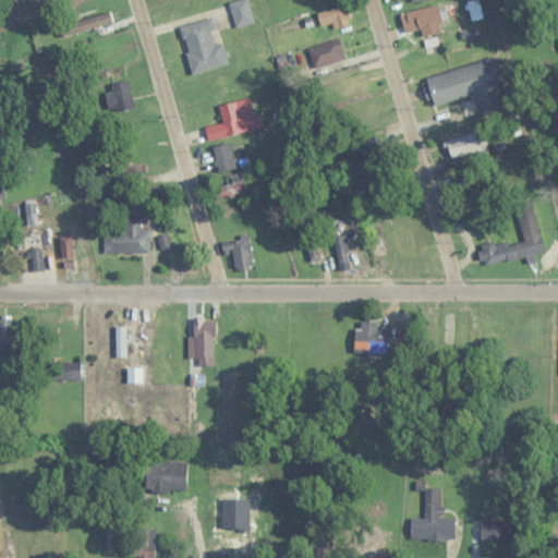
[(482,15),(477,1),(469,3),(473,19),(482,15)]
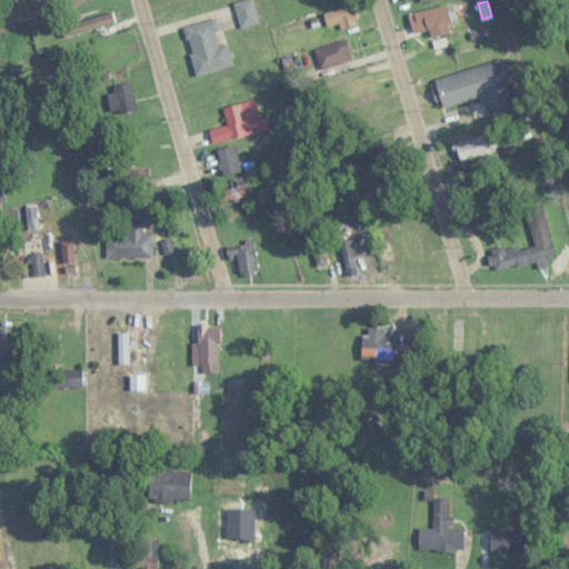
[(323,15),(329,31),(358,22),(352,5),(323,15)]
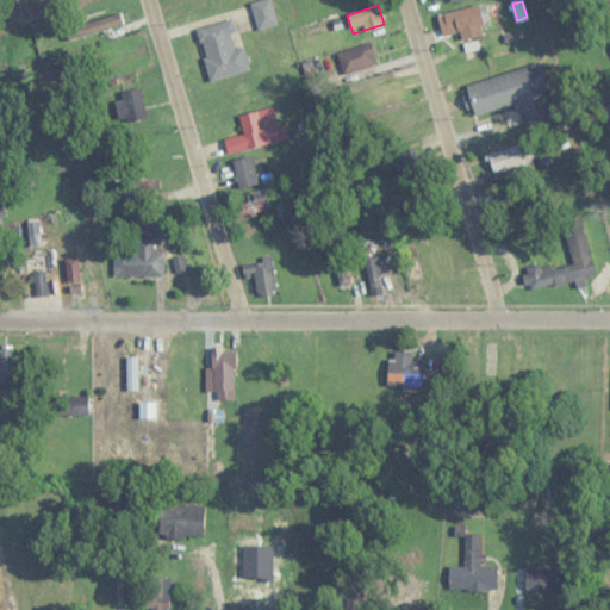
[(461,41),(489,33),(481,5),(437,16),(442,36),(460,31),(461,41)]
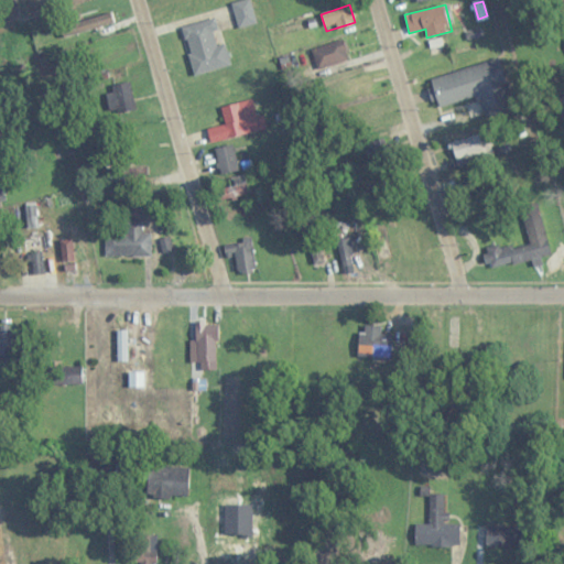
[(225,43),(216,45),(213,31),(218,30),(215,19),(182,28),(194,75),(231,65),(225,43)]
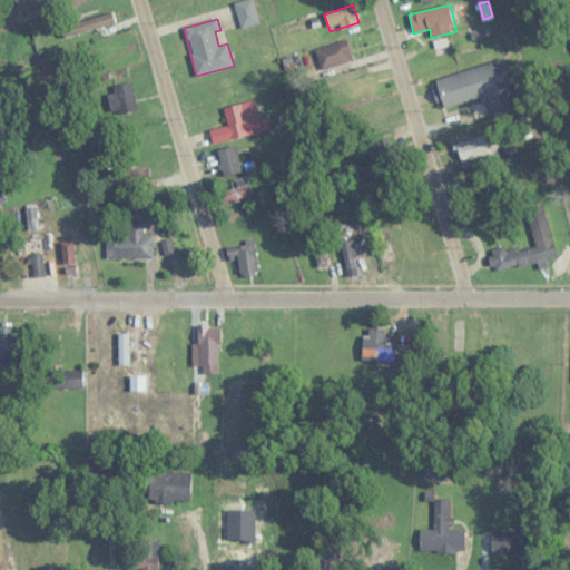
[(321,70),(352,59),(345,40),(314,50),(321,70)]
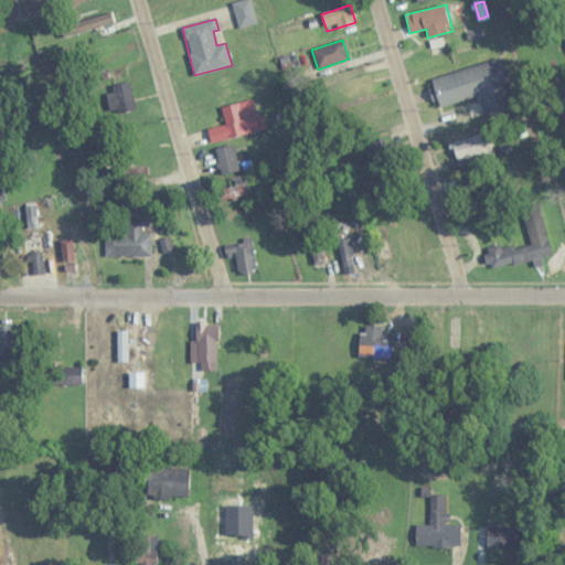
[(514,110),(500,60),(429,78),(437,107),(480,96),(486,118),(514,110)]
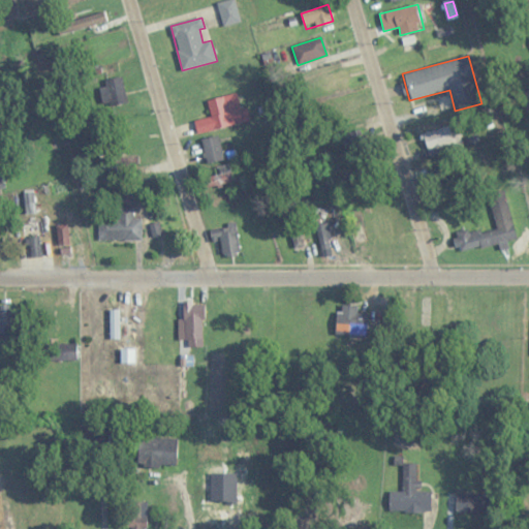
[(208,99),(211,117),(194,121),(197,132),(249,121),(246,109),(241,111),(237,93),(208,99)]
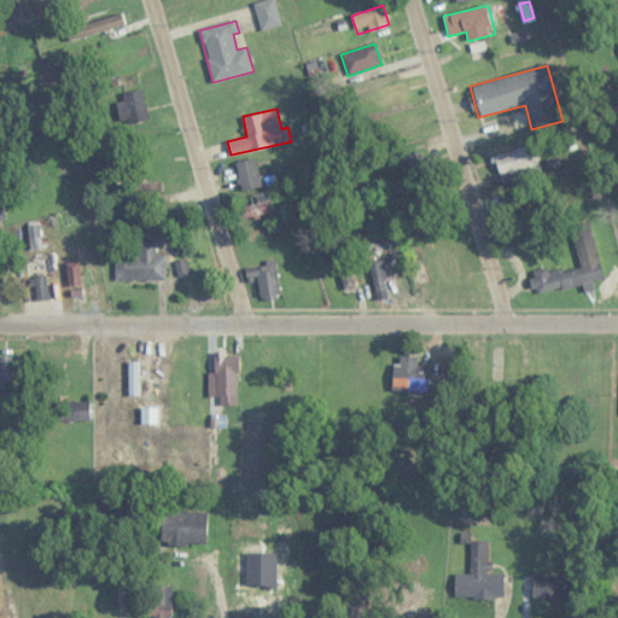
[(493,156),(497,176),(535,167),(529,146),(493,156)]
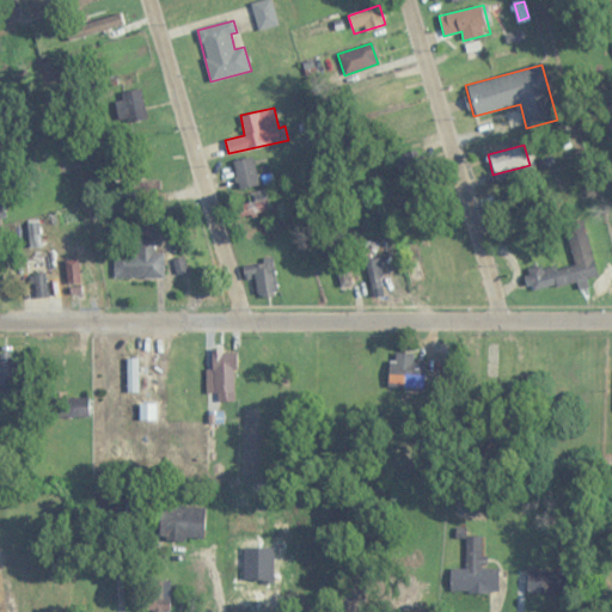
[(252,155),(233,161),(240,189),(259,184),(252,155)]
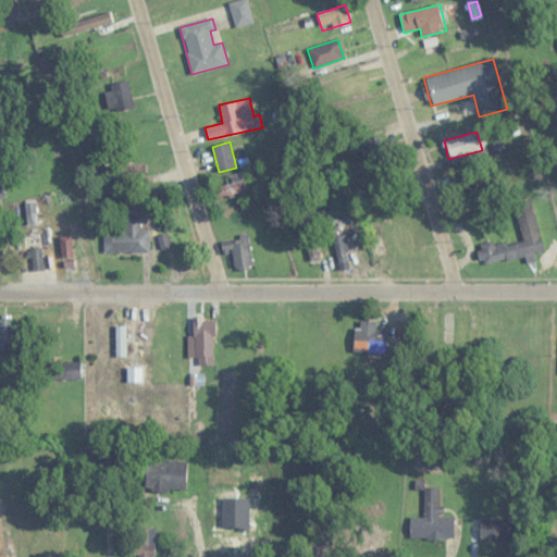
[(242,183),(240,174),(225,177),(227,186),(242,183)]
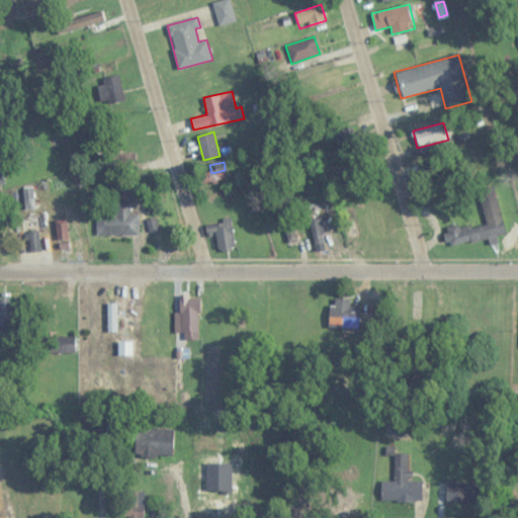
[(479,190),(486,223),(445,231),(449,247),(505,236),(495,186),(479,190)]
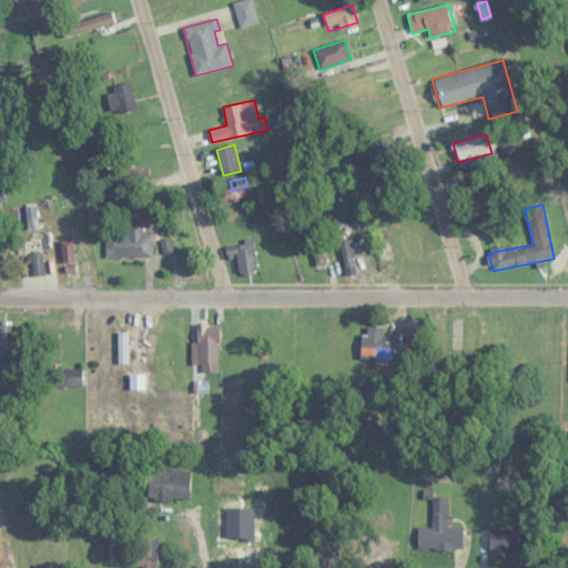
[(152,233),(143,233),(143,223),(125,223),(127,236),(104,236),(104,259),(152,259),(152,233)]
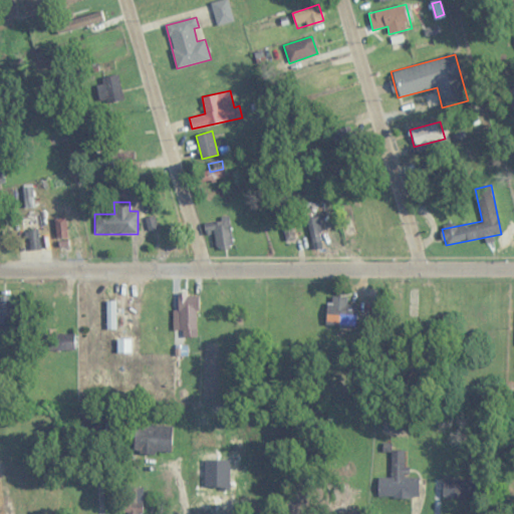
[(324,247),(316,217),(305,220),(313,250),(324,247)]
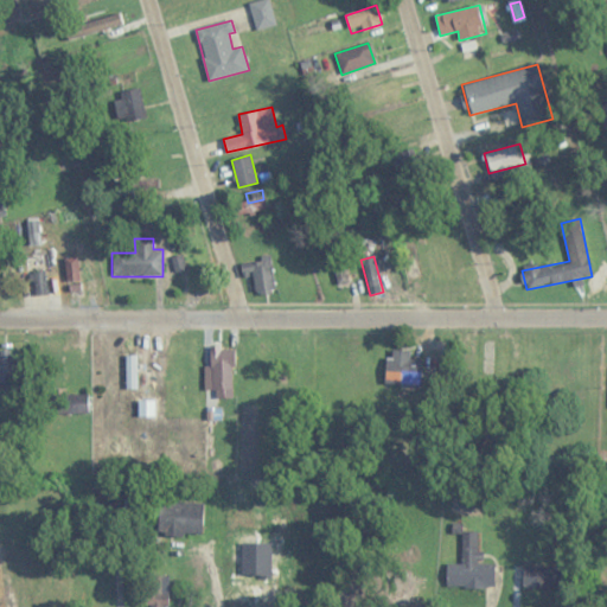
[(0,288),(13,288),(12,257),(0,259),(0,288)]
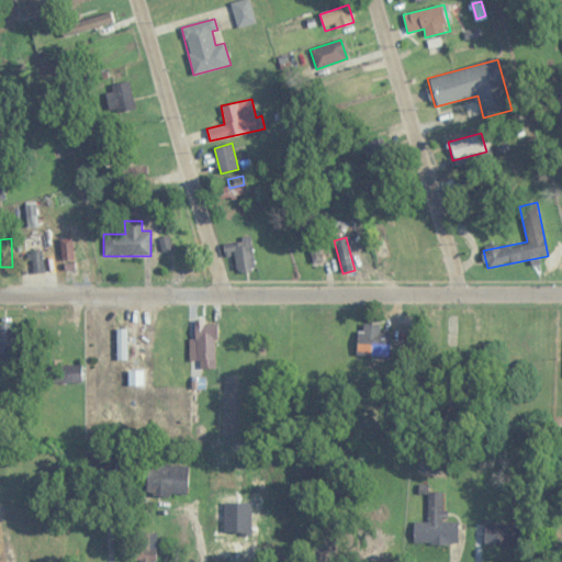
[(224,256),(234,255),(236,273),(255,271),(250,239),(222,243),(224,256)]
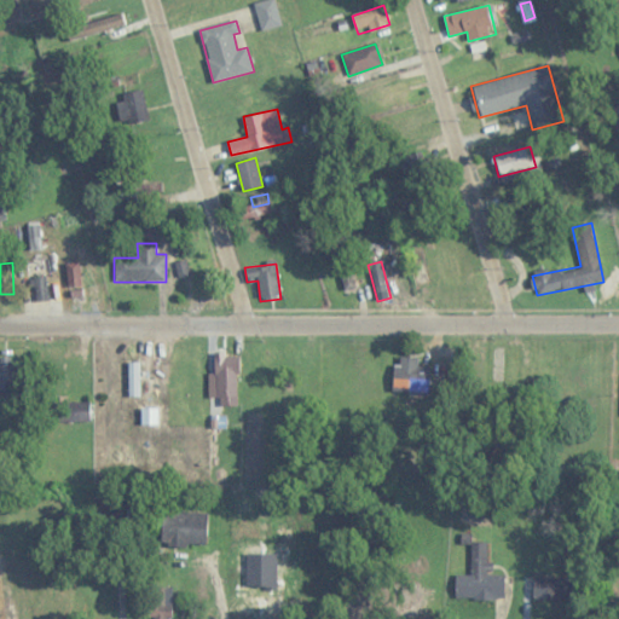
[(79,265),(68,265),(68,284),(79,284),(79,265)]
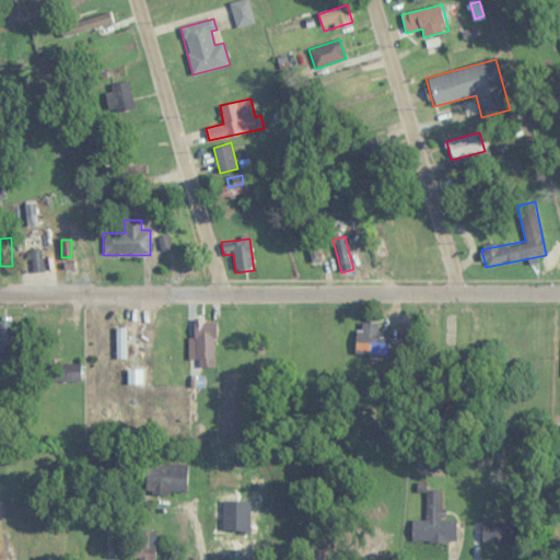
[(41,251),(27,253),(31,273),(45,271),(41,251)]
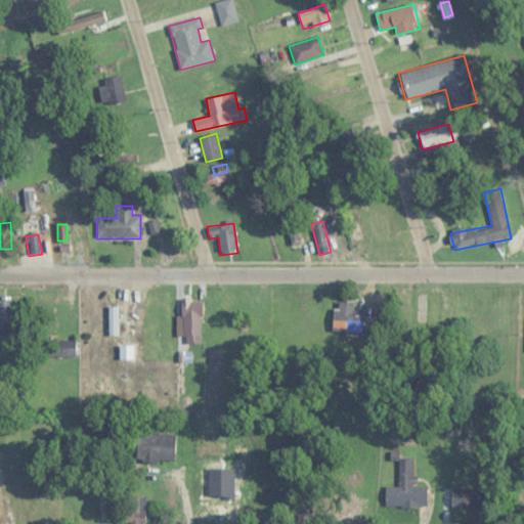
[(182,343),(202,343),(202,300),(182,300),(182,343)]
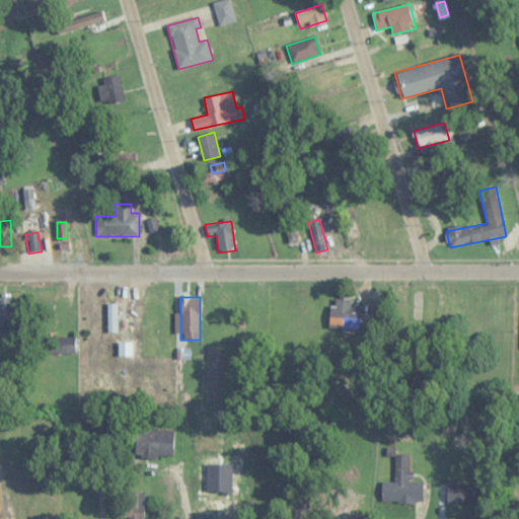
[(14,300),(0,300),(0,327),(14,327),(14,300)]
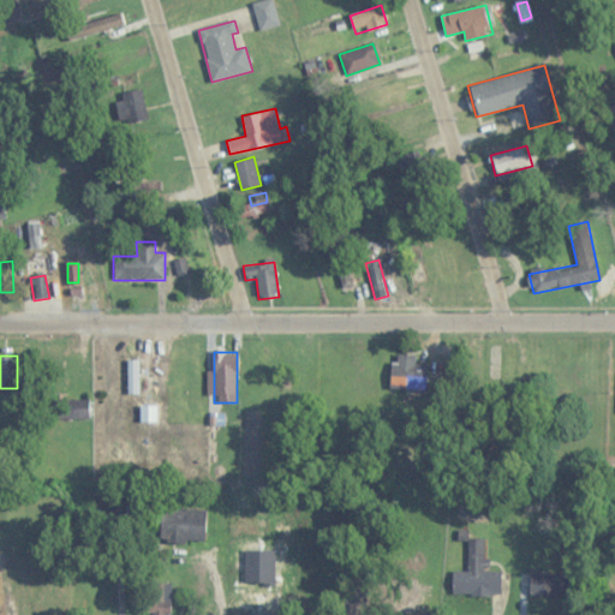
[(416,356),(392,356),(392,390),(425,390),(425,364),(416,364),(416,356)]
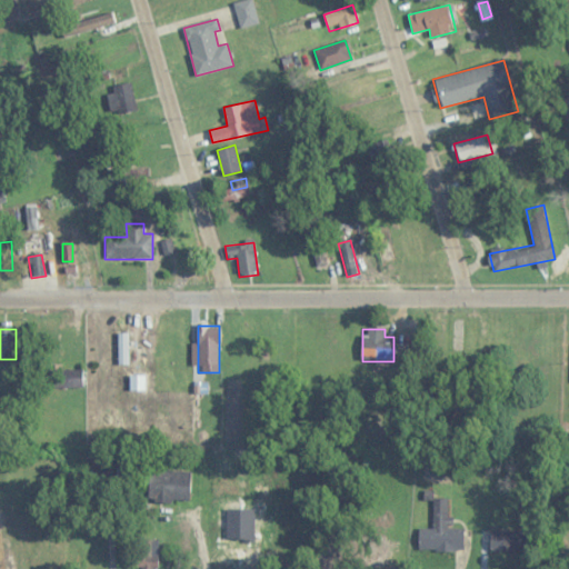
[(128,363),(128,333),(118,333),(118,363),(128,363)]
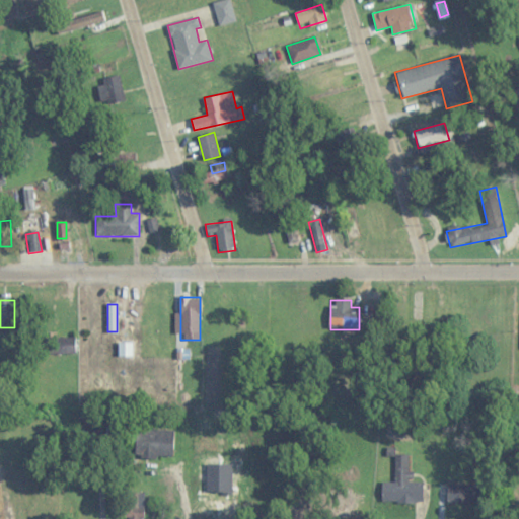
[(146,314),(161,313),(160,306),(146,307),(146,314)]
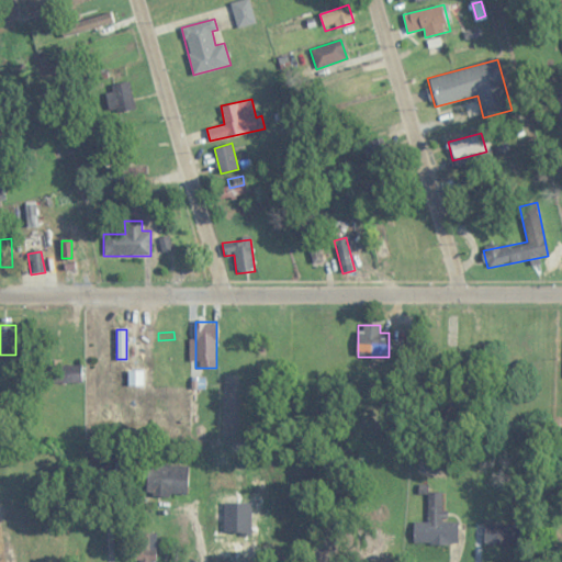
[(81,366),(55,366),(55,383),(81,383),(81,366)]
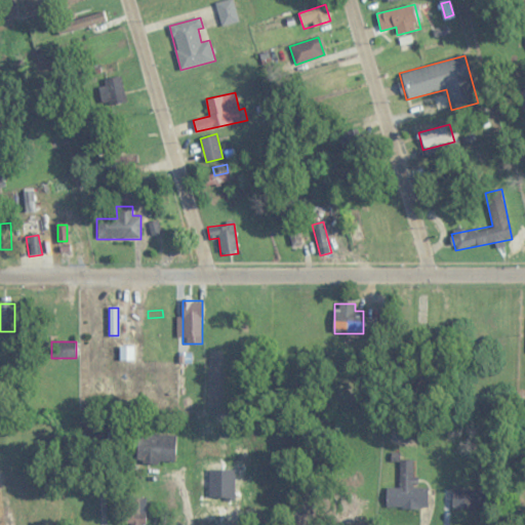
[(175,463),(175,435),(138,435),(138,463),(175,463)]
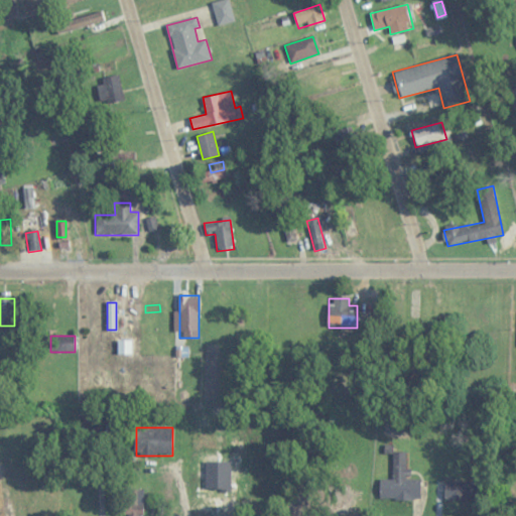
[(420,480),(406,480),(406,453),(393,453),(393,480),(379,480),(379,499),(420,499),(420,480)]
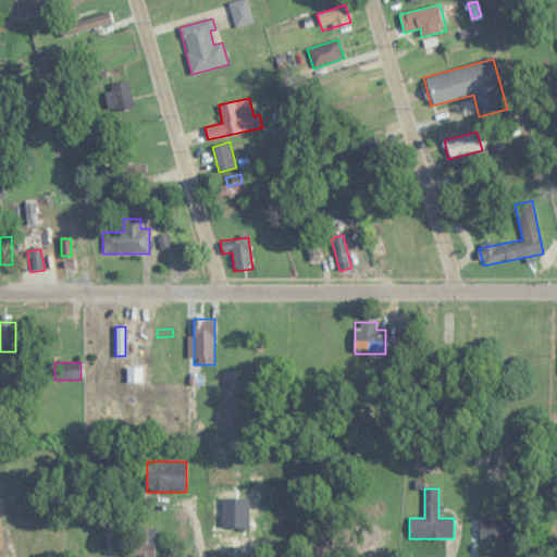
[(510,539),(510,520),(480,520),(480,539),(510,539)]
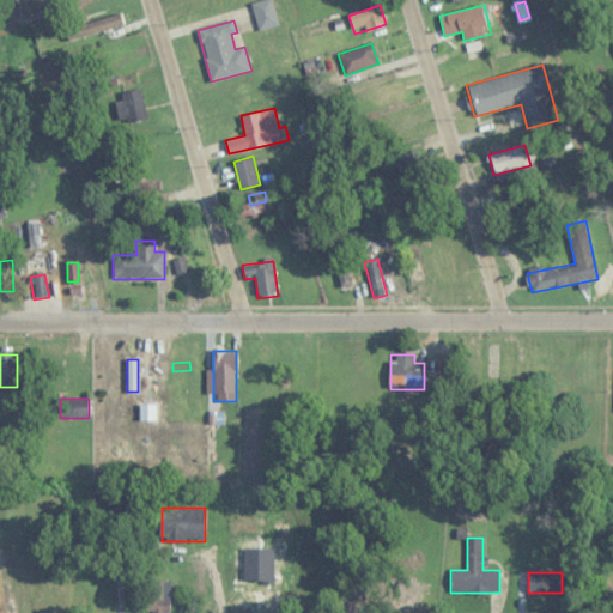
[(169,612),(170,582),(147,582),(147,612),(169,612)]
